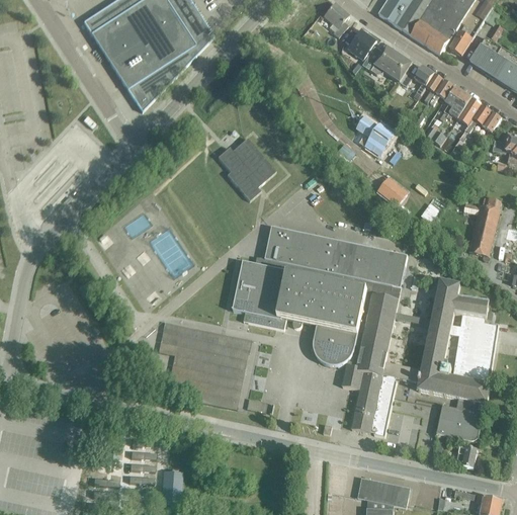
[(115,0),(82,22),(122,84),(125,90),(125,91),(126,90),(141,112),(212,37),(212,36),(210,34),(187,0),(115,0)]
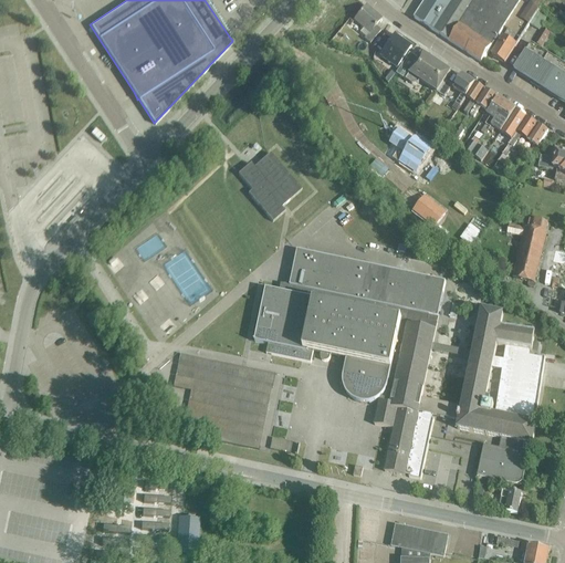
[(424,0),(414,16),(435,30),(452,0),(424,0)]
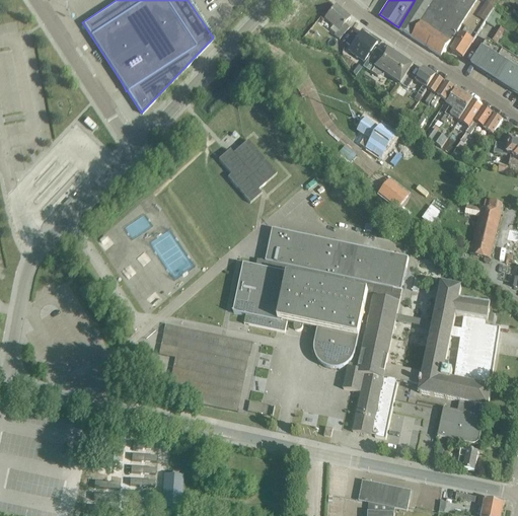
[(415,0),(398,27),(413,37),(422,22),(436,0),(415,0)]
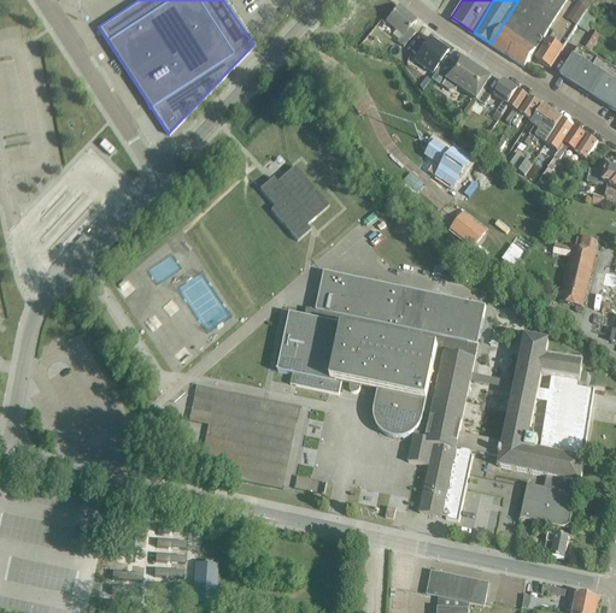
[(518,0),(502,27),(534,49),(549,27),(565,0),(518,0)]
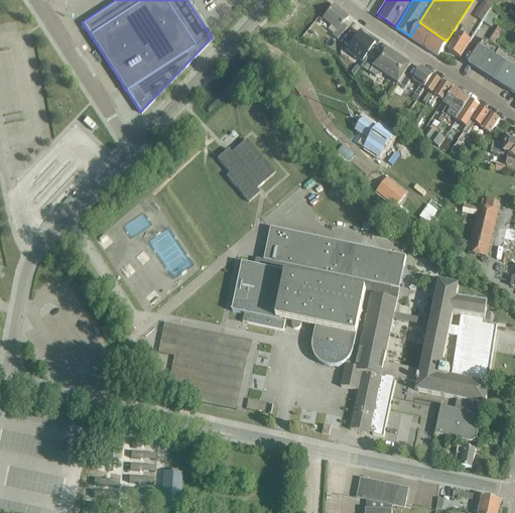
[(463,24),(447,47),(460,55),(479,24),(493,2),(490,0),(473,0),(459,22),(463,24)]
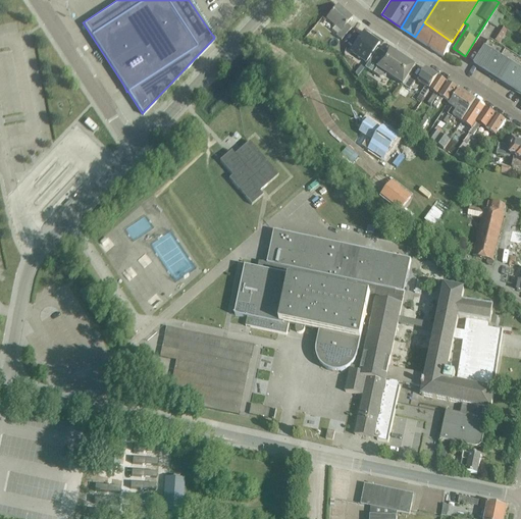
[(330,28),(334,32),(333,33),(340,38),(350,26),(344,21),(350,14),(335,3),(325,15),(333,22),(330,28)]
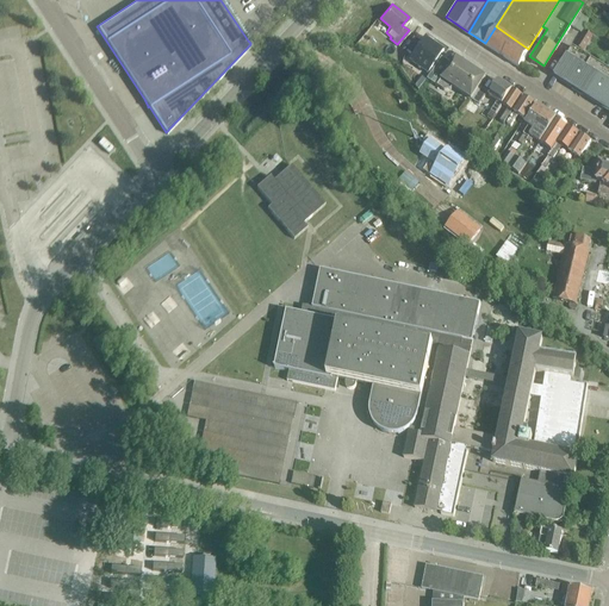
[(573,41),(583,47),(592,31),(584,25),(573,41)]
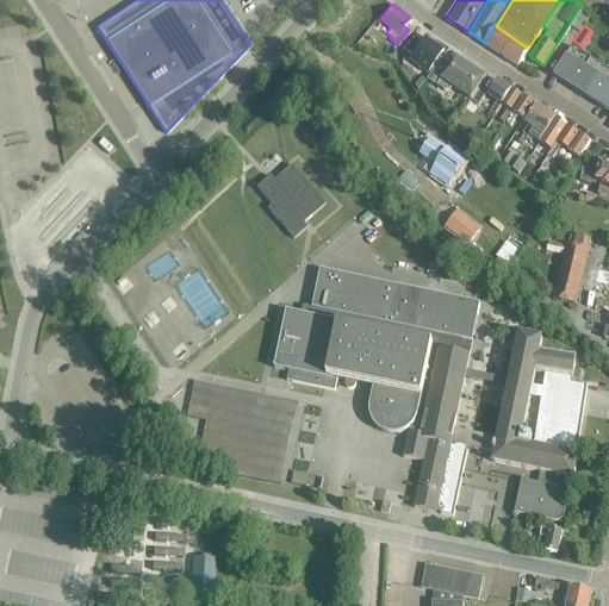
[(496,26),(485,43),(517,64),(528,49),(496,26)]
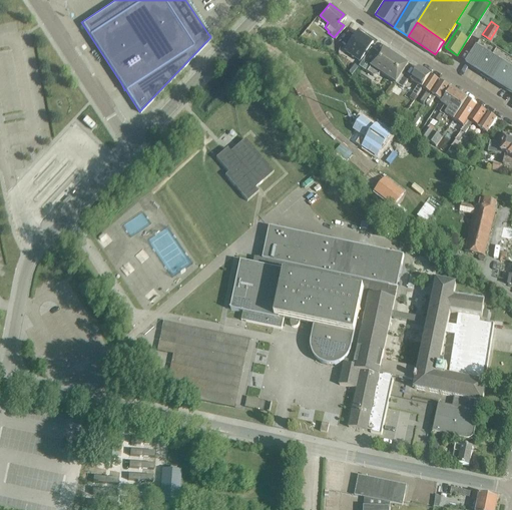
[(345,29),(340,41),(345,45),(345,46),(353,51),(351,54),(359,60),(372,40),(356,29),(352,34),(345,29)]
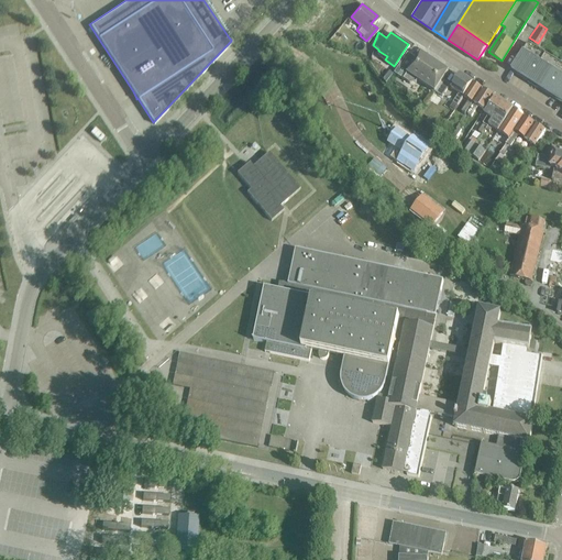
[(537,84),(553,57),(527,40),(510,66),(537,84)]
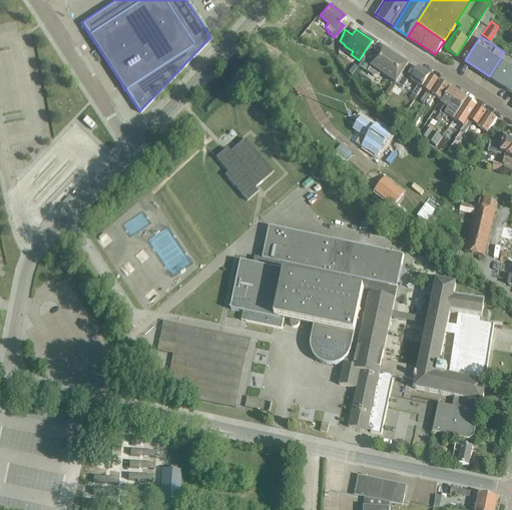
[(396,81),(402,70),(408,62),(383,46),(378,53),(370,48),(359,65),(373,74),(379,73),(380,71),(396,81)]
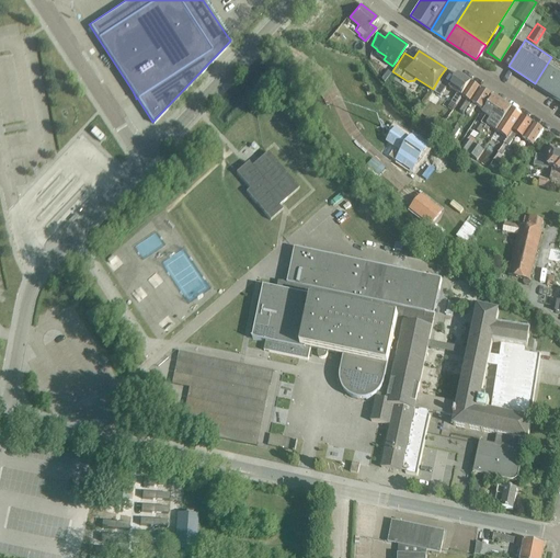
[(487,54),(482,60),(491,66),(494,59),(487,54)]
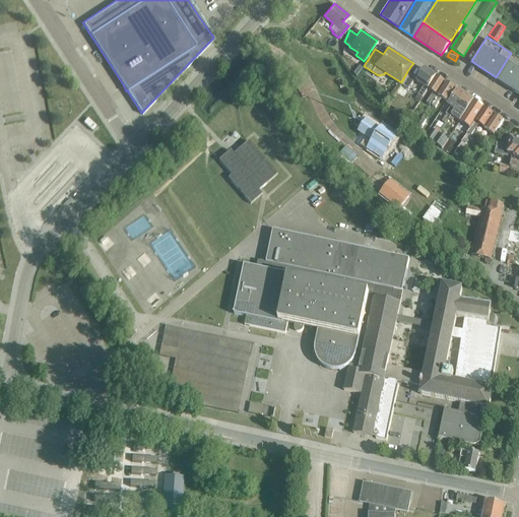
[(518,57),(511,53),(496,77),(518,91),(518,57)]
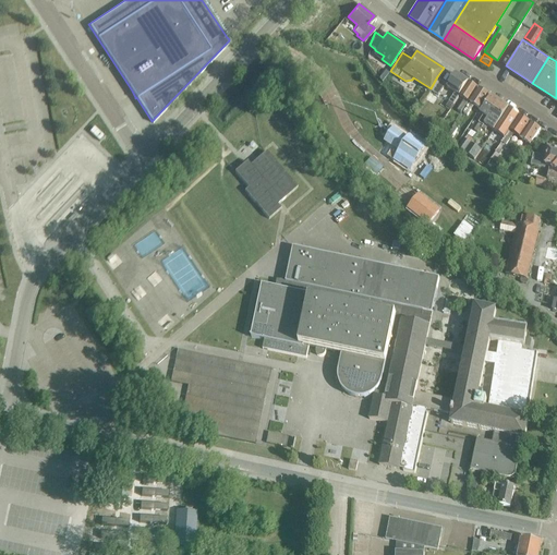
[(379,75),(378,76),(380,79),(382,79),(388,70),(385,68),(379,75)]
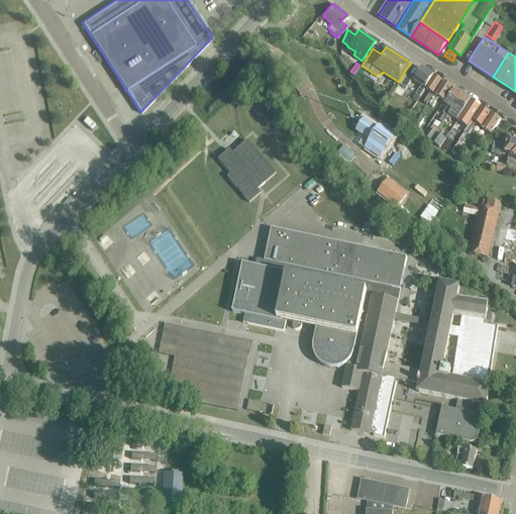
[(424,86),(433,74),(421,66),(413,79),(420,84),(414,92),(419,95),(424,86)]
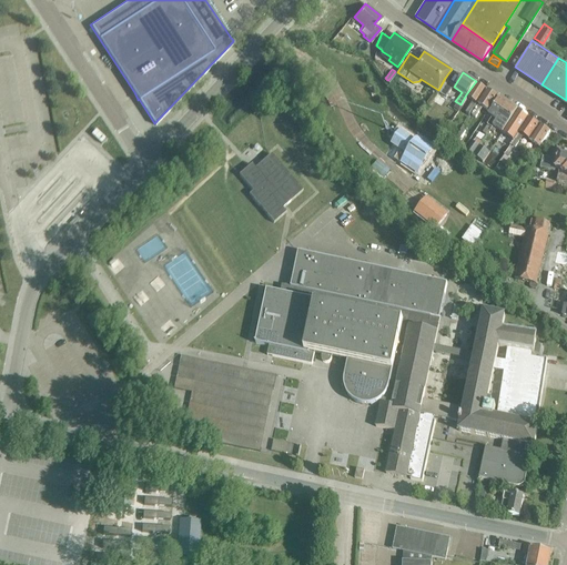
[(453,83),(445,78),(438,90),(445,94),(453,83)]
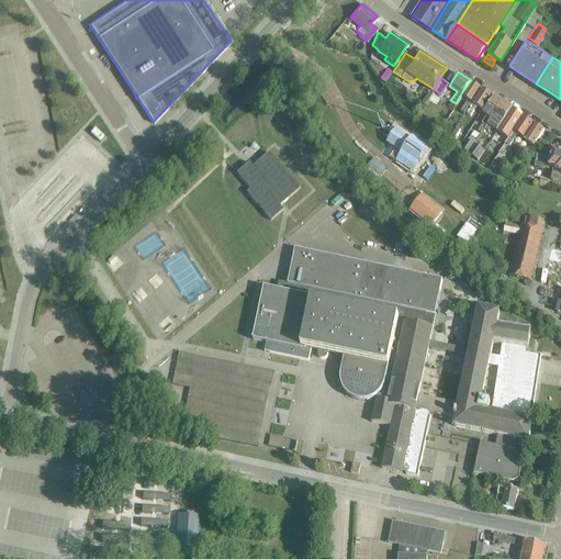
[(471,80),(461,93),(468,98),(466,100),(460,109),(463,111),(480,86),(471,80)]
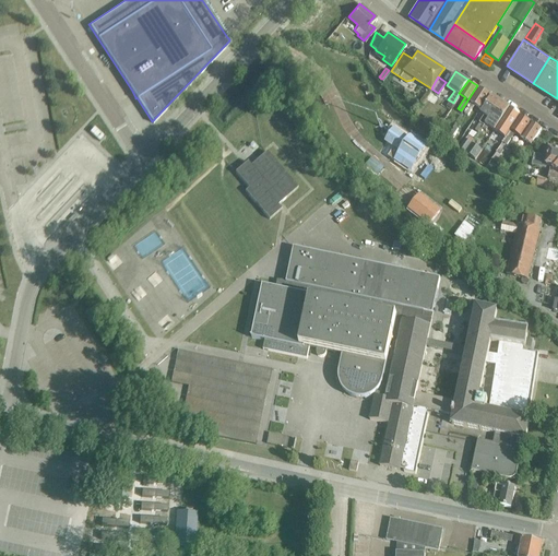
[(478,87),(463,111),(467,114),(474,104),(478,107),(488,93),(478,87)]
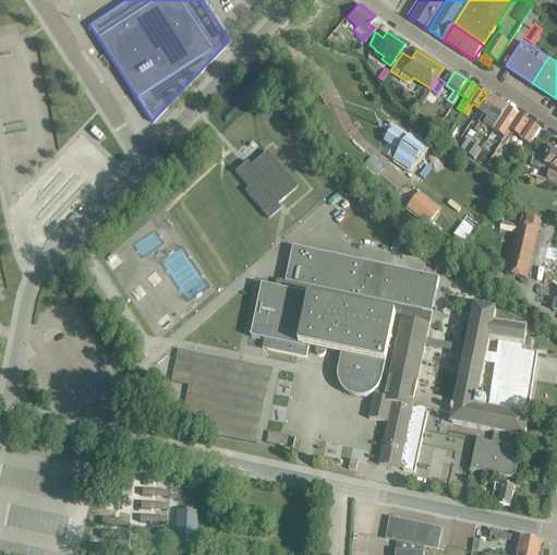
[(479,129),(481,127),(498,100),(489,94),(479,110),(483,113),(473,128),(476,130),(477,128),(479,129)]
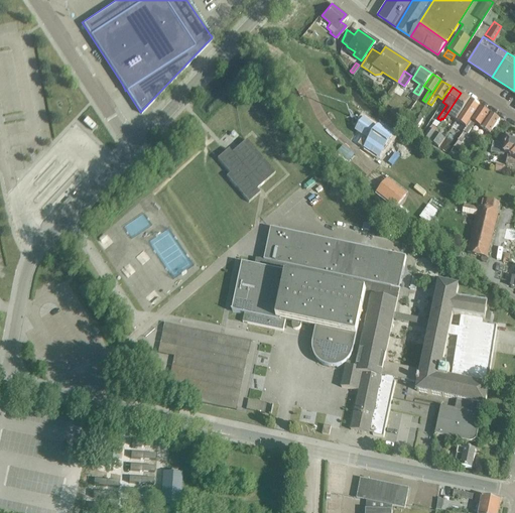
[(470,98),(461,93),(444,117),(447,119),(449,116),(455,120),(461,111),(461,112),(470,98)]
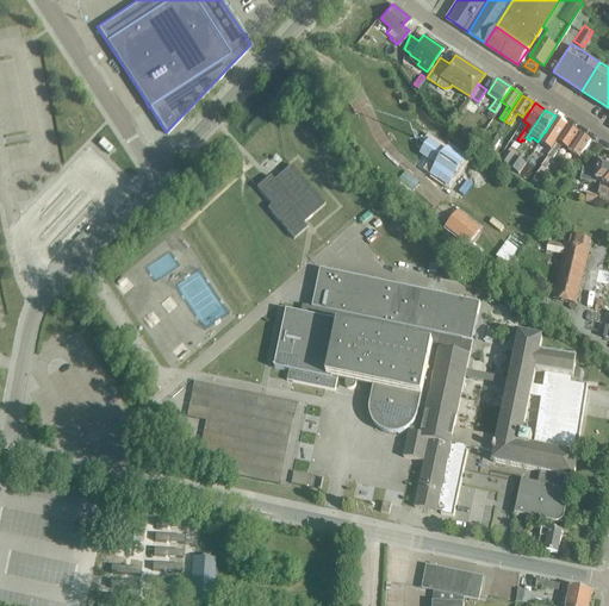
[(545,131),(538,142),(550,149),(567,124),(555,116),(545,132),(545,131)]
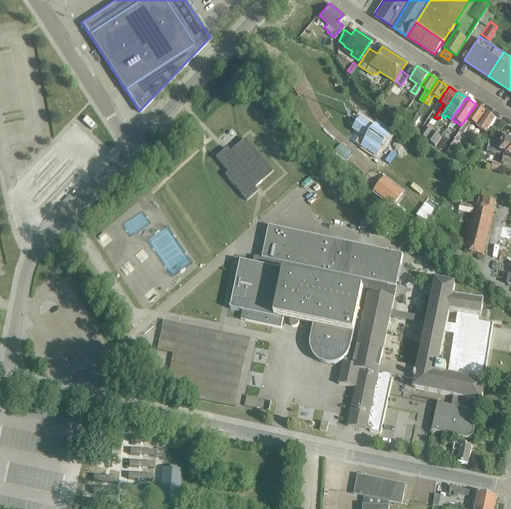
[(477,124),(486,111),(476,104),(461,125),(453,137),(457,140),(468,123),(470,119),(477,124)]
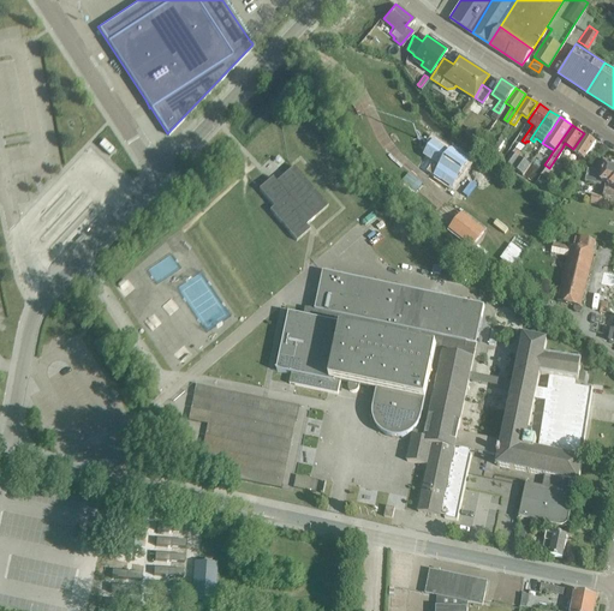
[(584,133),(573,149),(572,149),(583,156),(594,139),(584,133)]
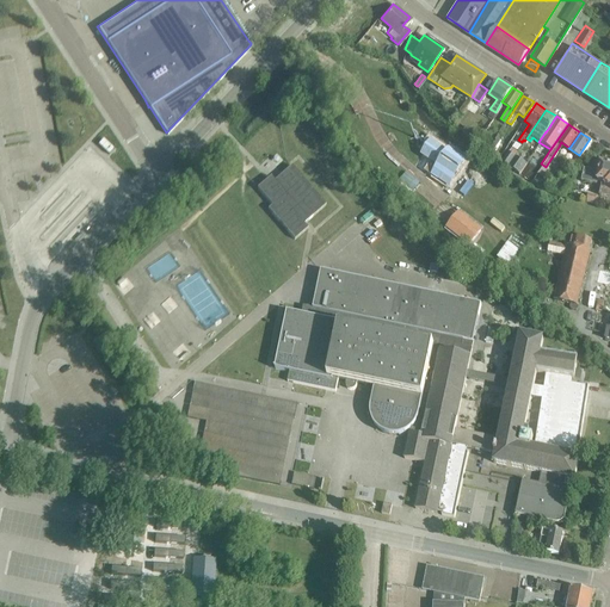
[(102,136),(97,142),(108,152),(112,147),(102,136)]
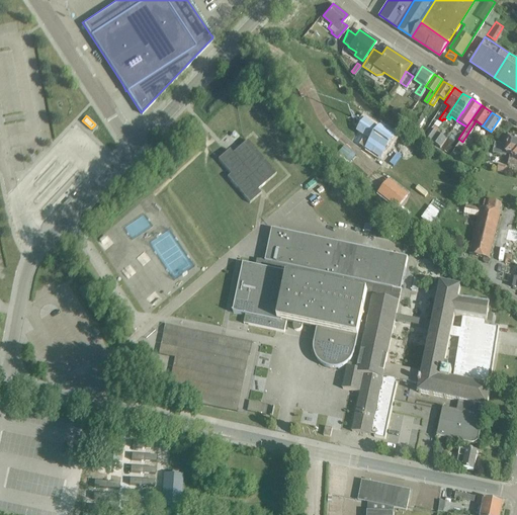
[(424,129),(419,125),(424,118),(420,116),(413,127),(416,130),(417,129),(422,132),(424,129)]
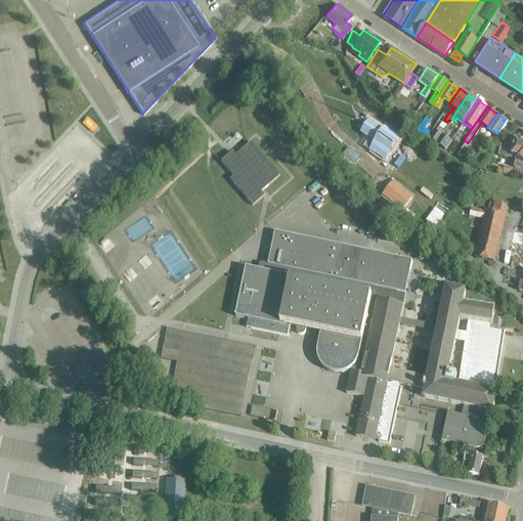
[(387,158),(396,146),(395,147),(401,140),(384,126),(381,130),(365,119),(356,131),(366,139),(358,149),(364,157),(368,153),(379,161),(384,155),(387,158)]
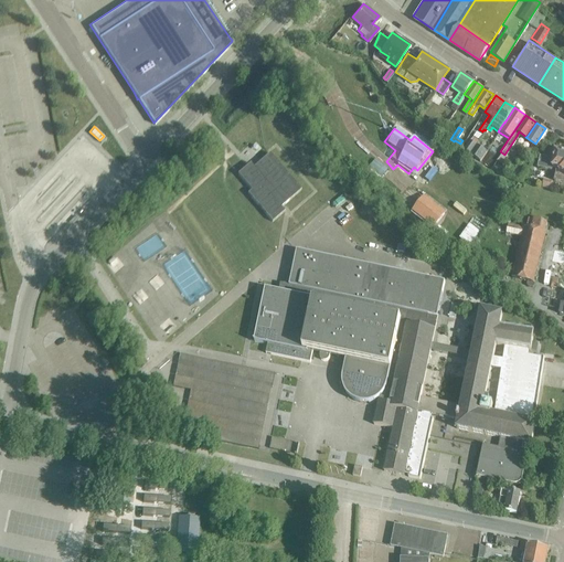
[(469,151),(476,142),(469,138),(463,148),(469,151)]
